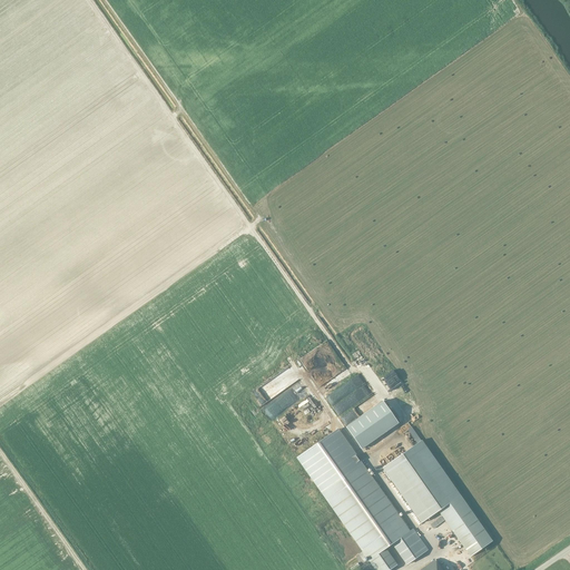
[(266,320),(258,325),(265,333),(273,326),(266,320)]
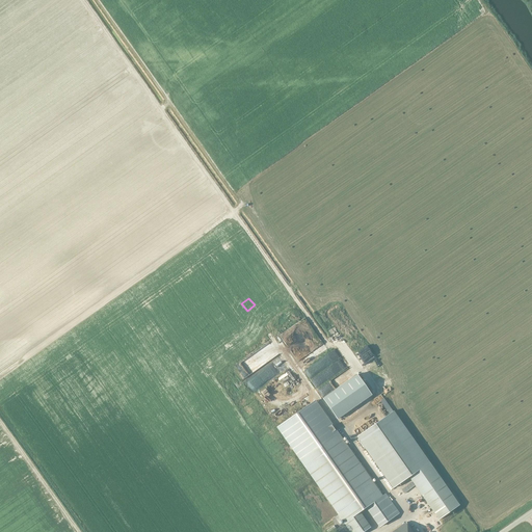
[(280,328),(289,325),(287,320),(277,323),(280,328)]
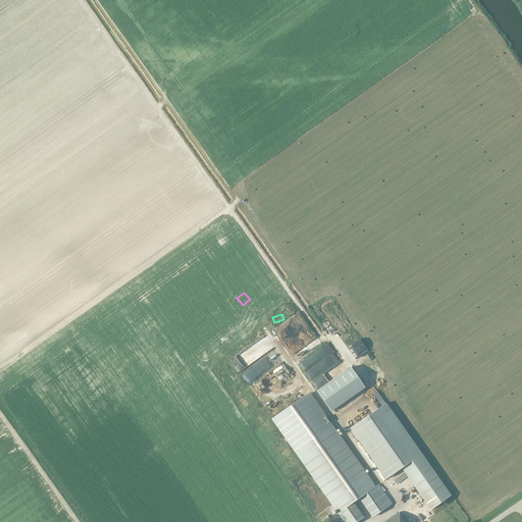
[(254,341),(227,358),(236,370),(244,365),(242,361),(259,349),(254,341)]
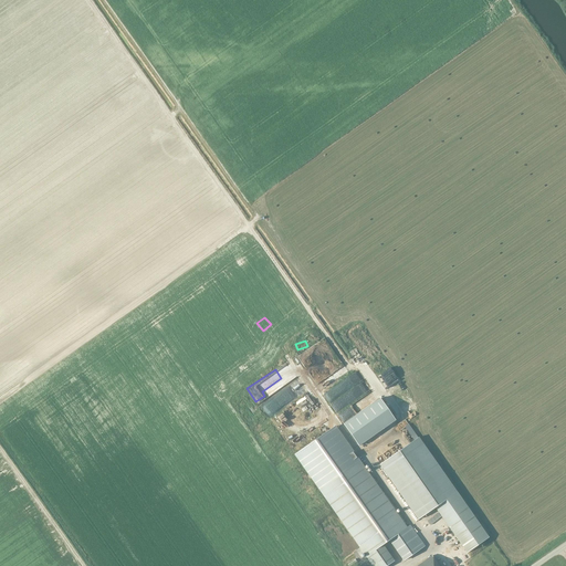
[(243,370),(238,377),(243,381),(249,376),(243,370)]
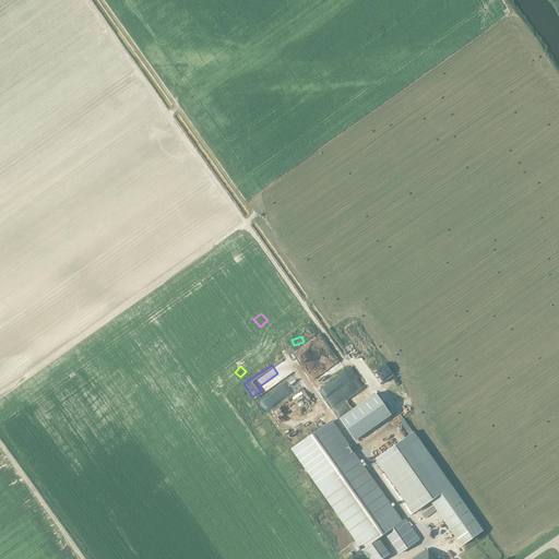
[(322,397),(347,382),(345,379),(352,375),(348,369),(318,390),(322,397)]
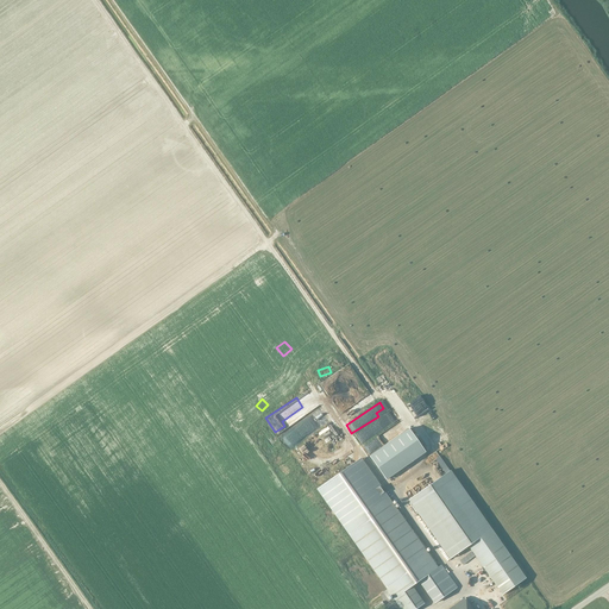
[(408,429),(370,457),(387,479),(425,452),(408,429)]
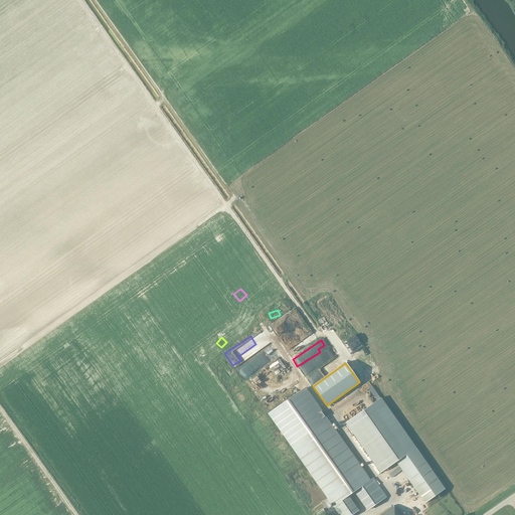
[(315,379),(313,373),(306,376),(308,382),(315,379)]
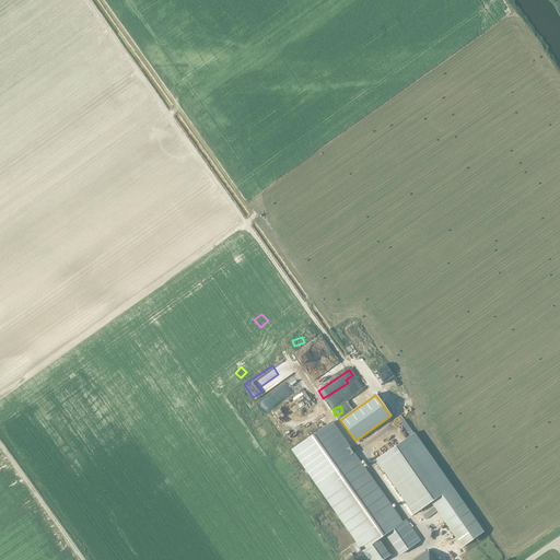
[(405,433),(409,430),(400,419),(396,421),(405,433)]
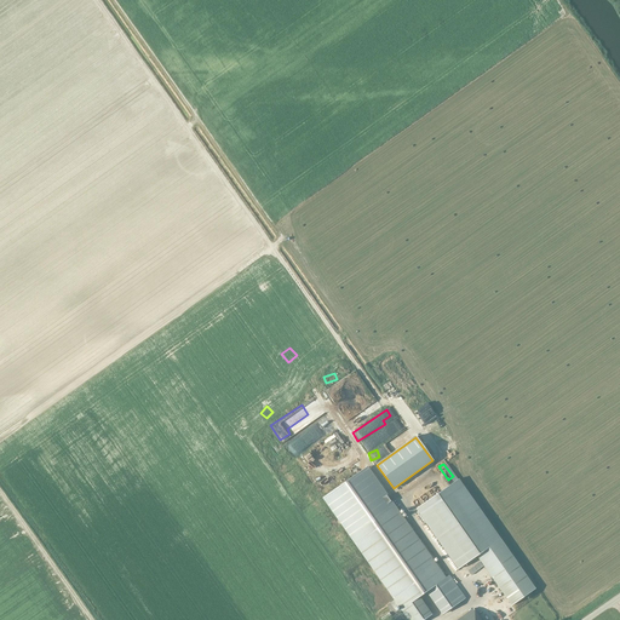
[(465,598),(447,573),(443,577),(367,468),(323,498),(409,619),(423,619),(431,614),(419,597),(426,591),(442,614),(465,598)]
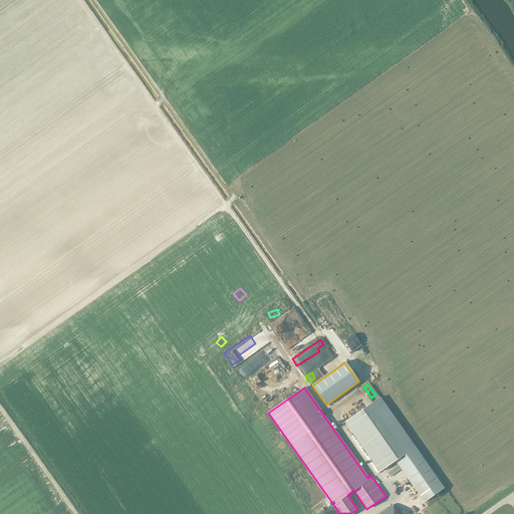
[(397,462),(425,503),(445,489),(382,398),(346,422),(380,472),(397,462)]
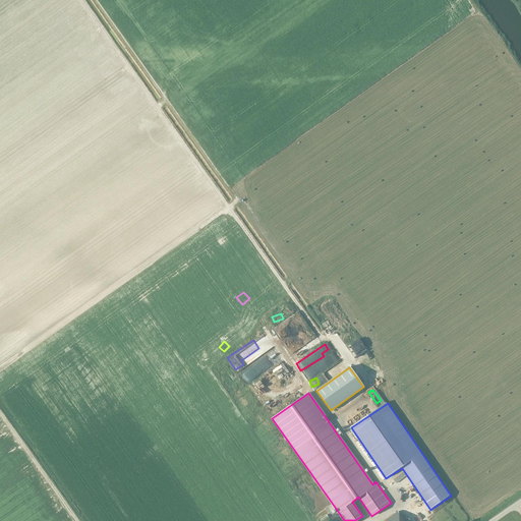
[(404,520),(398,512),(384,520),(404,520)]
